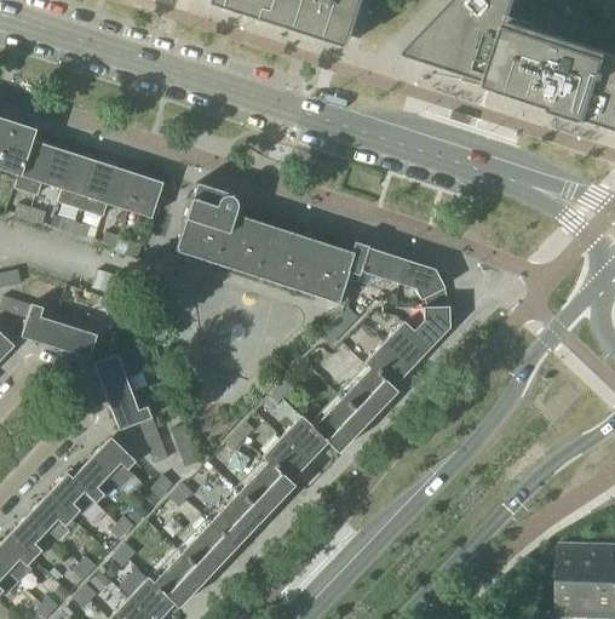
[(218,0),(217,3),(256,16),(352,47),(367,0),(218,0)]
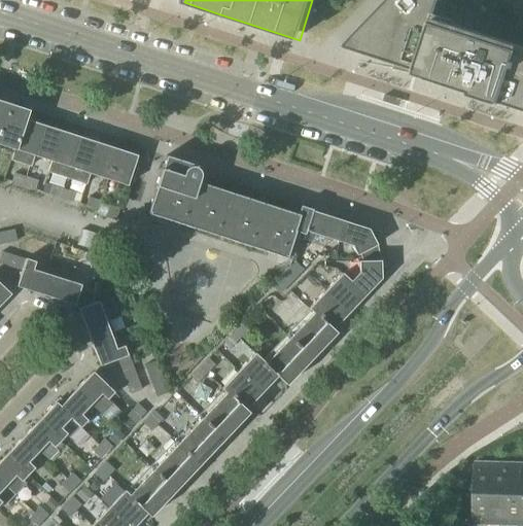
[(388,0),(345,45),(398,63),(397,68),(396,68),(396,69),(415,72),(472,91),(471,94),(501,103),(502,101),(522,107),(522,0),(388,0)]
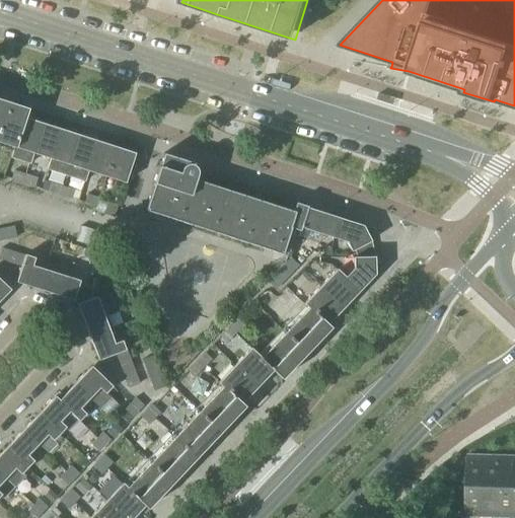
[(30,107),(0,97),(0,140),(18,146),(27,117),(30,107)]
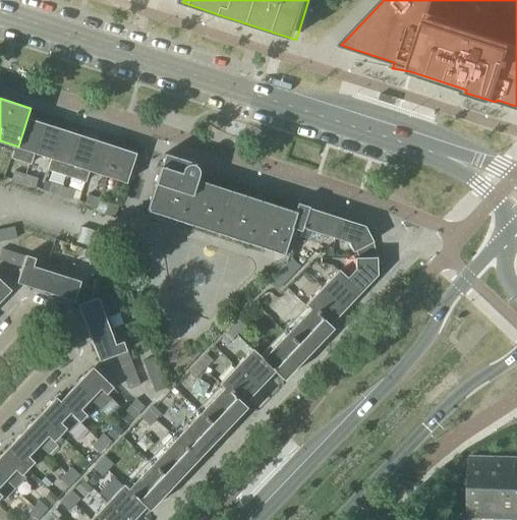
[(46,123),(27,117),(18,147),(14,158),(34,164),(37,153),(46,123)]
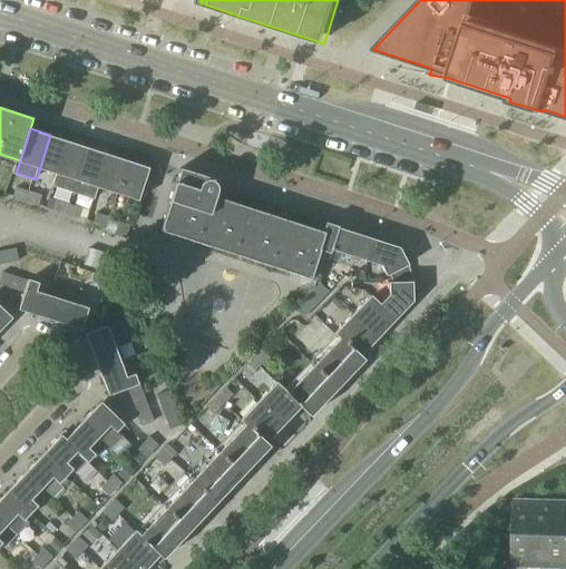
[(69,141),(50,135),(40,167),(58,174),(69,141)]
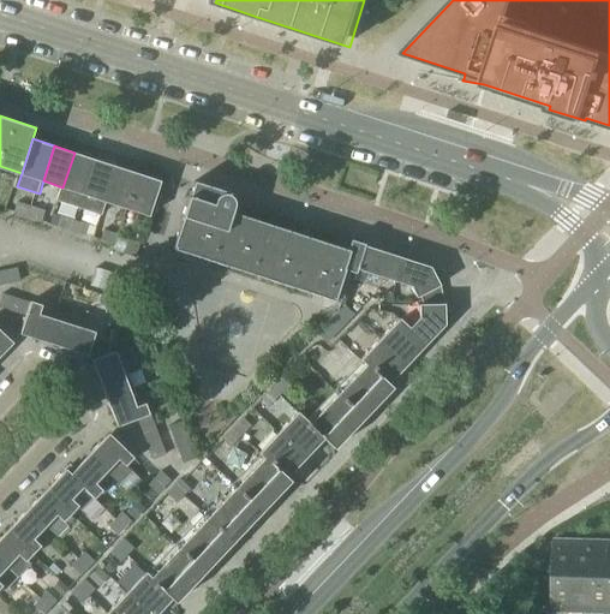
[(97,160),(75,153),(63,188),(59,200),(82,207),(97,160)]
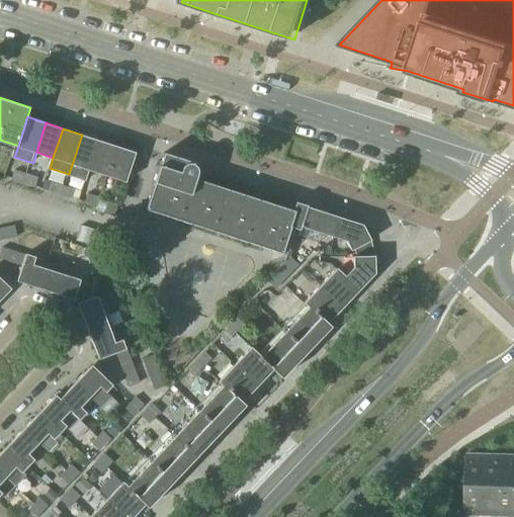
[(100,140),(82,135),(69,174),(87,180),(90,170),(100,140)]
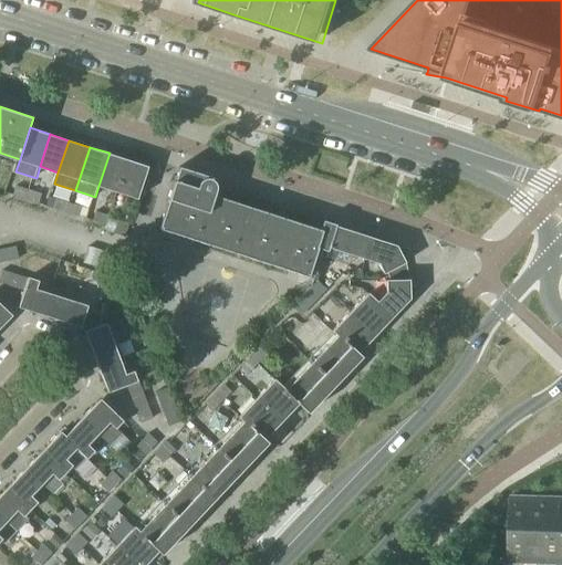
[(110,153),(99,186),(118,191),(129,159),(110,153)]
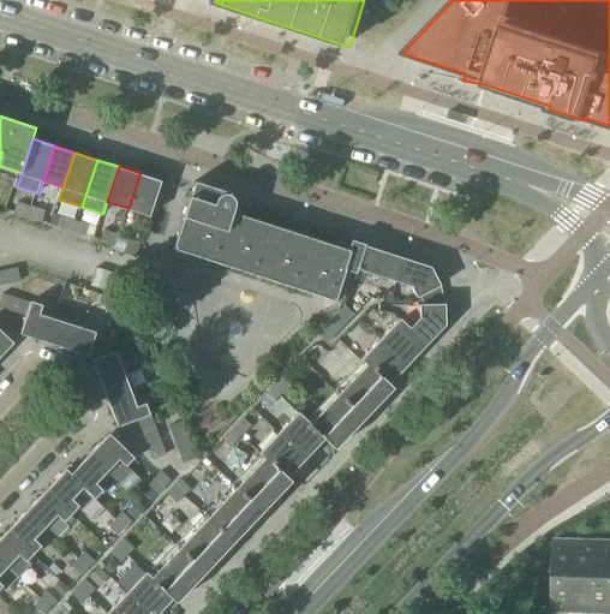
[(162,180),(141,173),(129,208),(151,215),(162,180)]
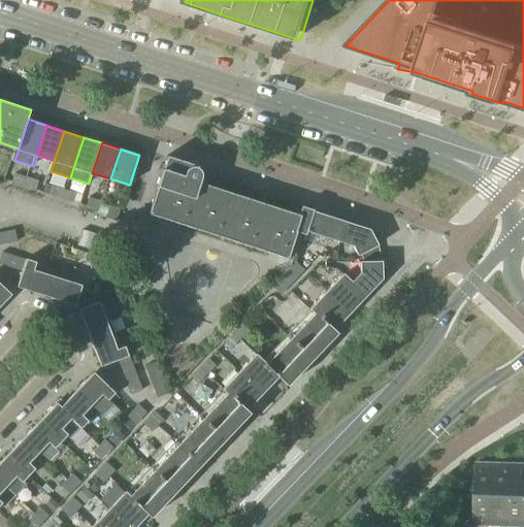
[(299,261),(306,239),(316,210),(316,209),(304,205),(301,215),(201,182),(203,176),(203,175),(203,174),(203,172),(202,171),(201,169),(200,168),(199,167),(198,166),(199,165),(169,156),(167,164),(165,163),(161,176),(159,188),(158,189),(155,198),(156,198),(151,212),(160,216),(159,221),(179,227),(182,223),(299,261)]
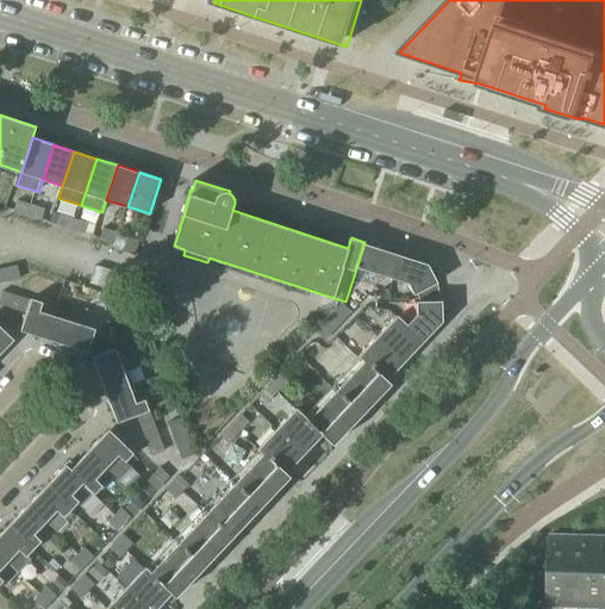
[(17,210),(31,215),(33,204),(20,199),(17,210)]
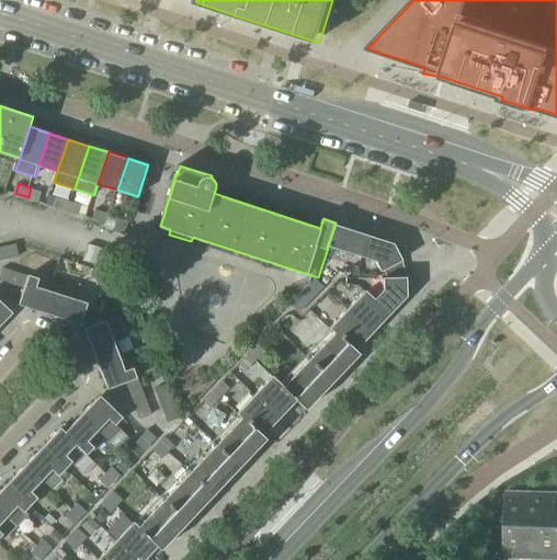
[(31,187),(29,197),(41,201),(44,192),(31,187)]
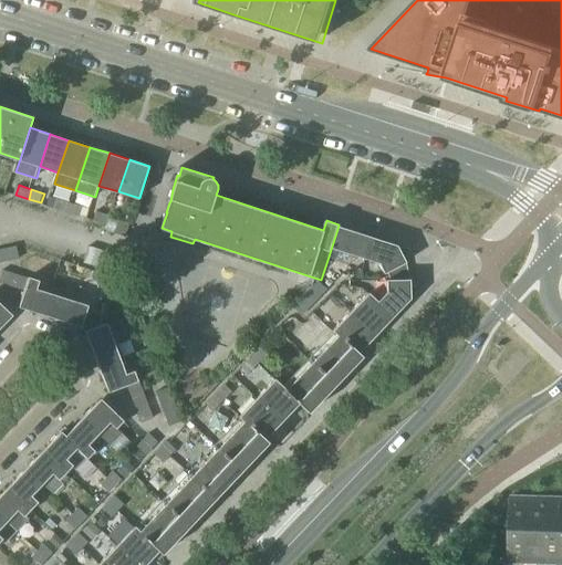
[(55,208),(69,211),(72,202),(59,198),(55,208)]
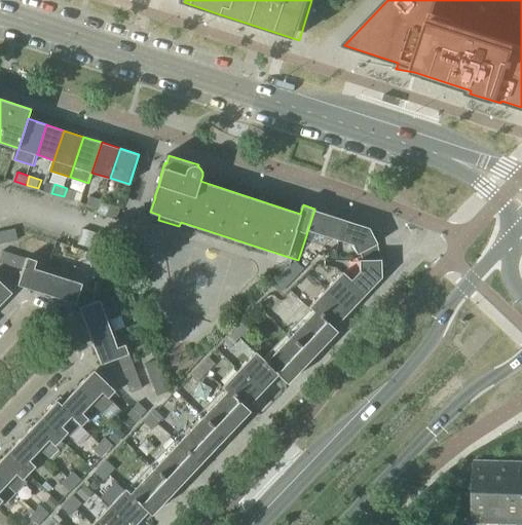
[(67,188),(64,196),(76,200),(78,192),(67,188)]
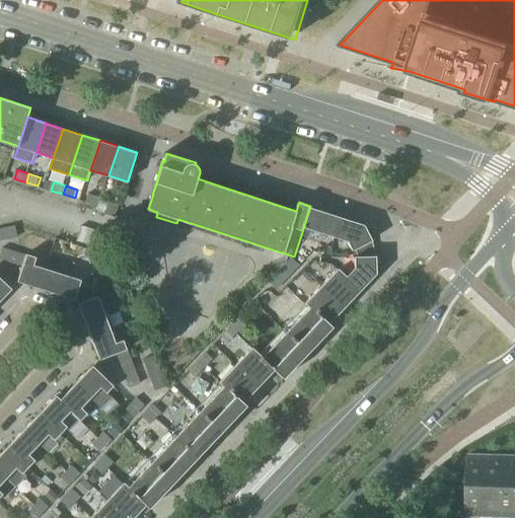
[(88,202),(99,206),(102,198),(90,194),(88,202)]
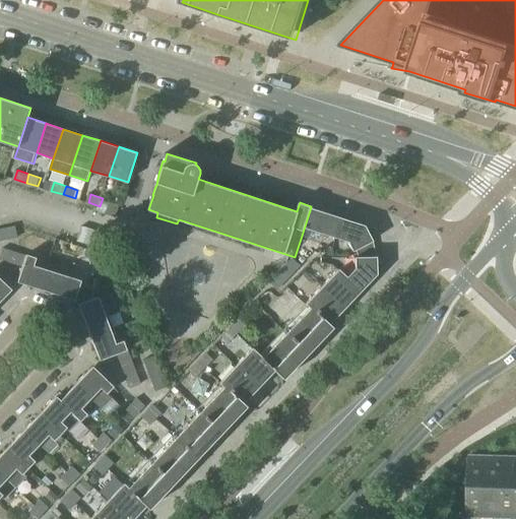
[(108,214),(117,217),(121,205),(111,202),(108,214)]
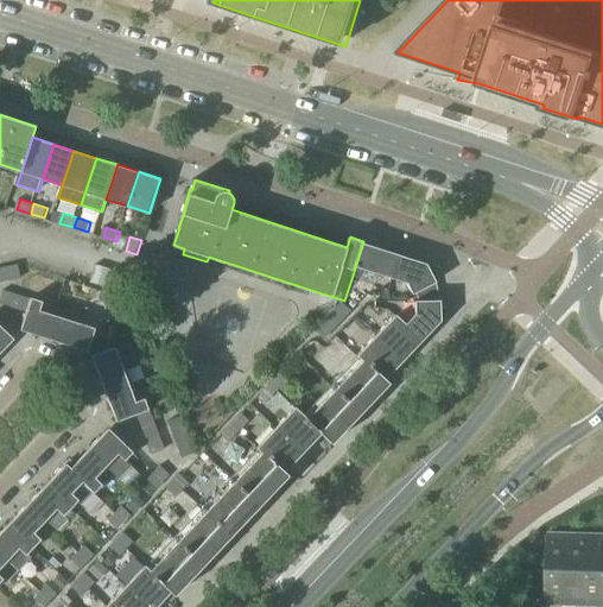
[(380,285),(386,286),(395,253),(363,242),(353,276),(368,282),(372,271),(383,274),(380,285)]
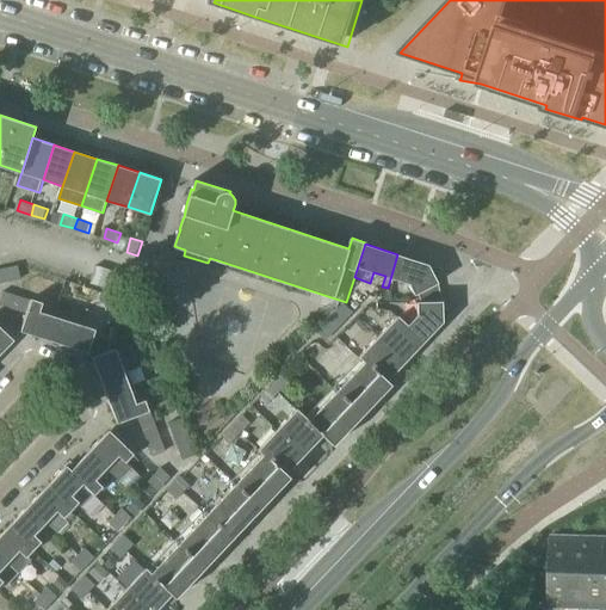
[(420,293),(422,297),(441,293),(439,283),(440,283),(437,277),(441,275),(443,271),(444,271),(443,269),(441,269),(397,254),(388,288),(394,290),(397,279),(410,283),(416,295),(420,293)]
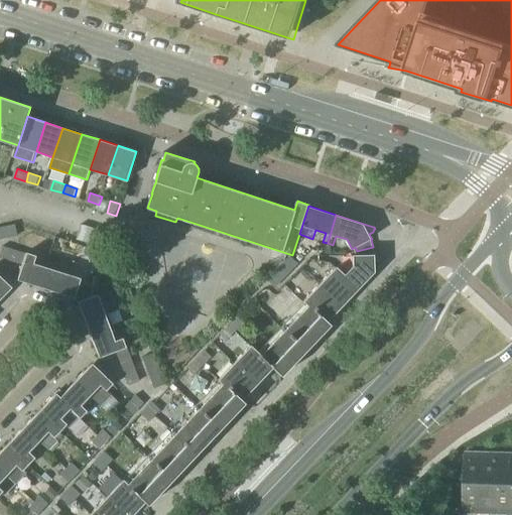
[(17,224),(0,227),(0,239),(20,235),(17,224)]
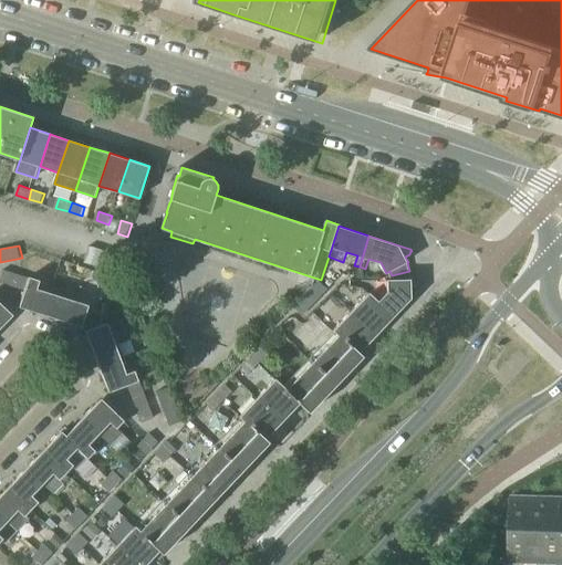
[(112,252),(92,246),(86,262),(107,269),(112,252)]
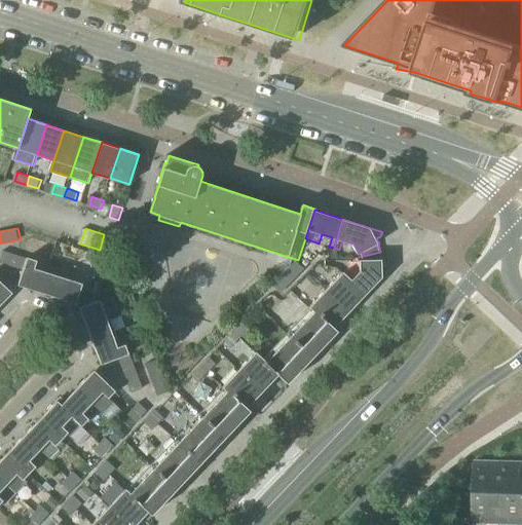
[(29,288),(44,293),(50,272),(49,272),(35,267),(38,260),(29,257),(28,258),(4,251),(1,261),(25,269),(20,285),(23,286),(29,288)]
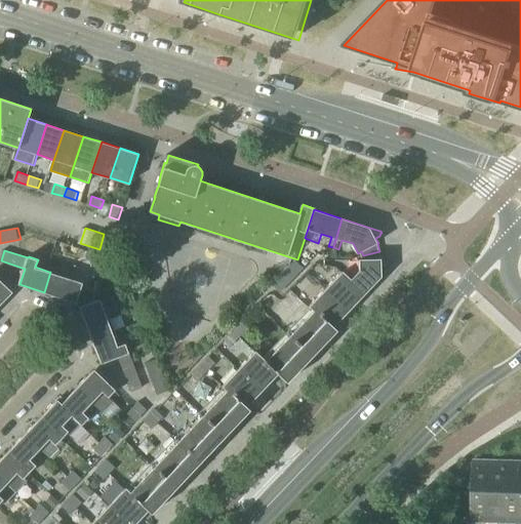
[(360,270),(352,279),(367,293),(389,270),(390,270),(390,269),(391,268),(390,268),(390,267),(389,267),(387,265),(382,265),(382,258),(379,251),(363,255),(364,259),(360,259),(360,270)]
